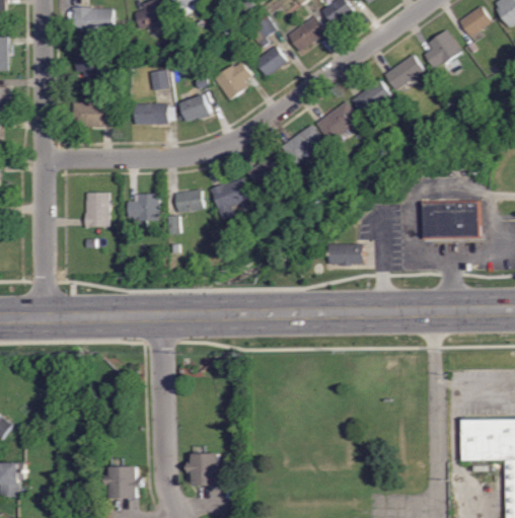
[(162,0),(170,25),(148,31),(147,28),(137,31),(133,14),(142,11),(140,4),(154,0),(162,0)]
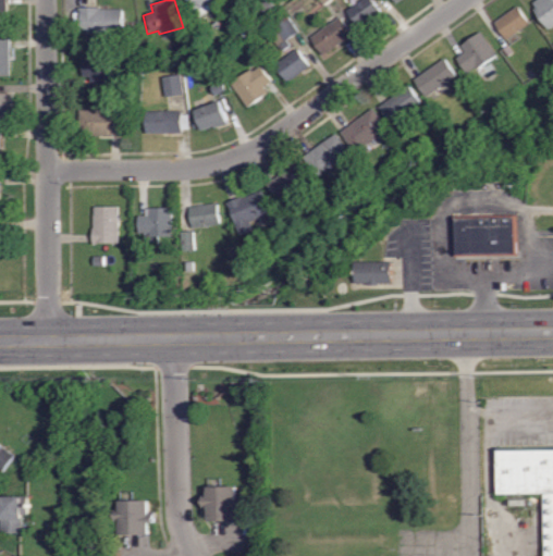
[(216,0),(206,5),(209,12),(198,19),(195,11),(191,13),(182,0),(216,0)]
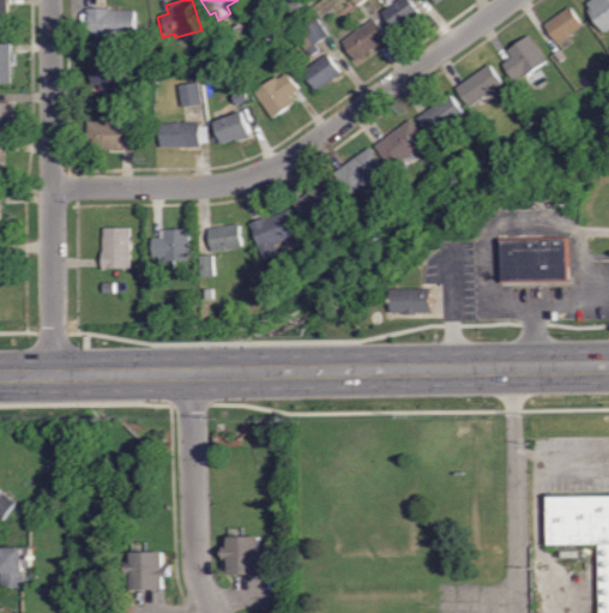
[(290,0),(300,13),(288,22),(278,7),(290,0)]
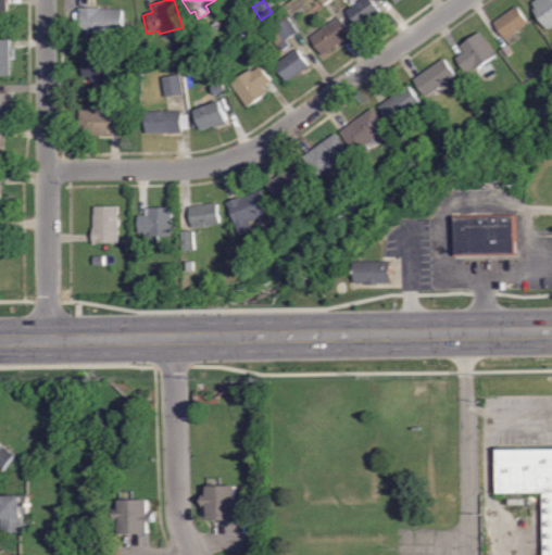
[(367,0),(378,14),(355,30),(342,12),(359,0),(367,0)]
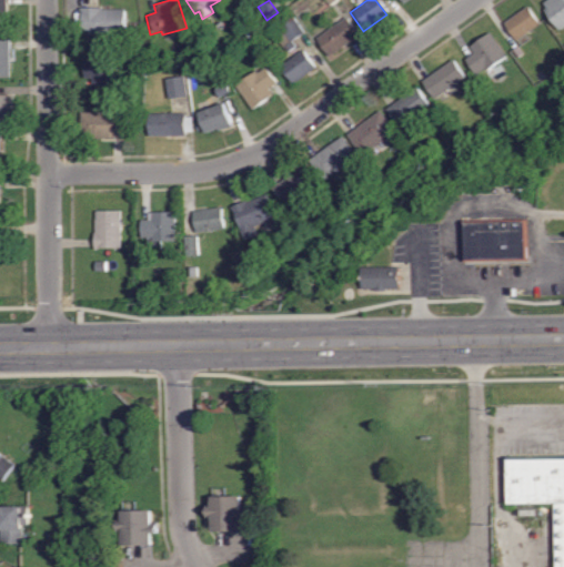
[(563,0),(563,28),(560,32),(545,11),(546,10),(543,4),(549,0),(563,0)]
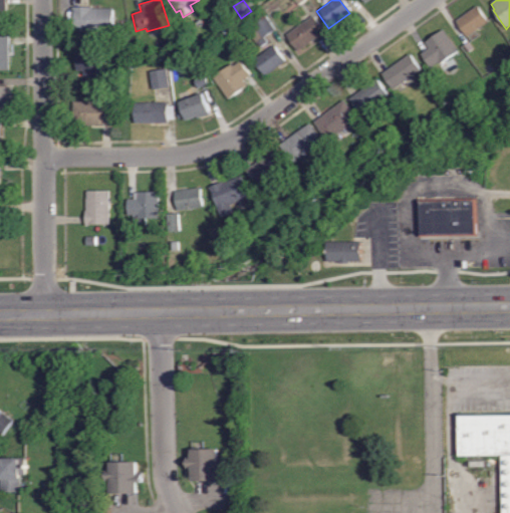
[(91,7),(91,9),(110,9),(110,33),(71,33),(71,12),(69,12),(69,7),(91,7)]
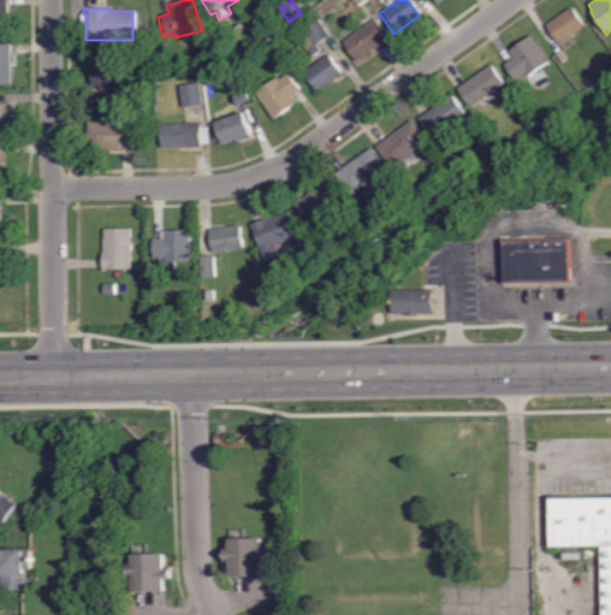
[(583,28),(558,47),(544,27),(569,9),(583,28)]
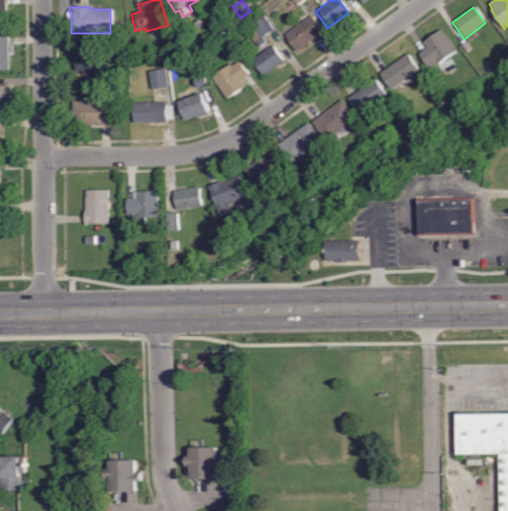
[(322,33),(295,53),(282,36),(310,16),(322,33)]
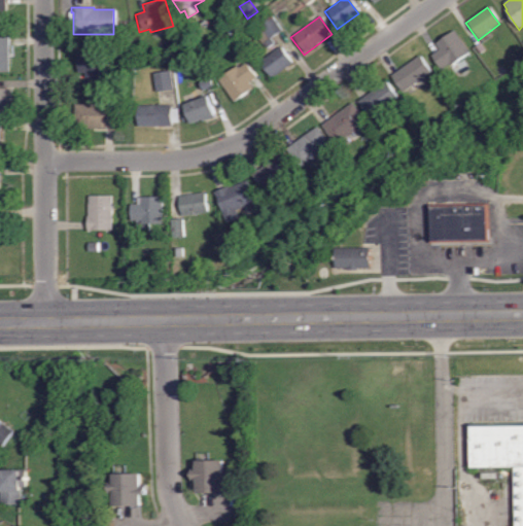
[(280,33),(269,40),(270,43),(263,49),(249,31),(270,18),(280,33)]
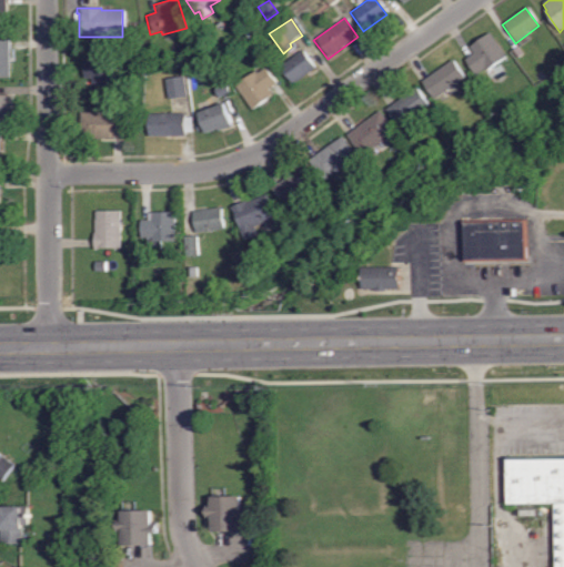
[(505,59),(484,73),(483,71),(474,77),(463,61),(471,56),(466,48),(487,33),(505,59)]
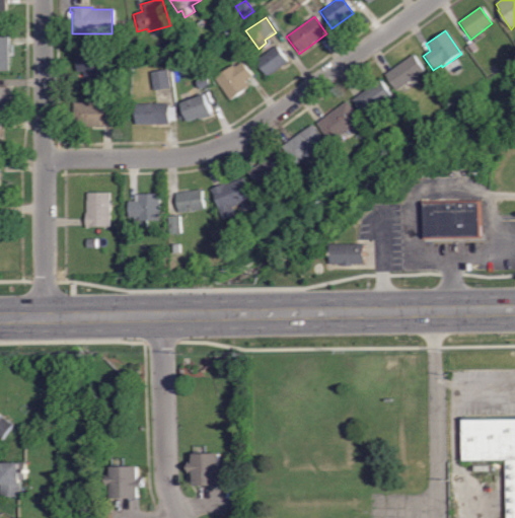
[(475,53),(471,56),(465,49),(470,46),(475,53)]
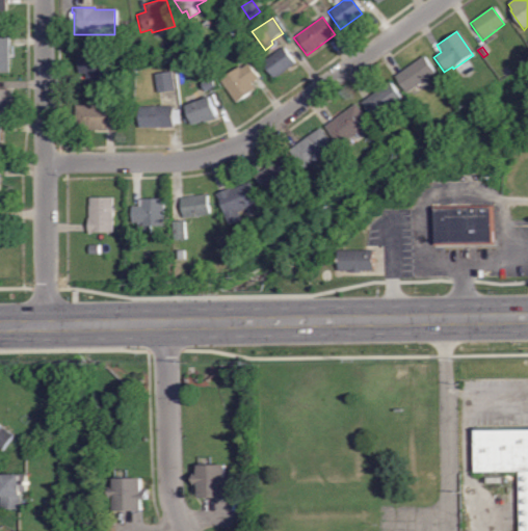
[(293,65),(271,81),(259,63),(281,48),(293,65)]
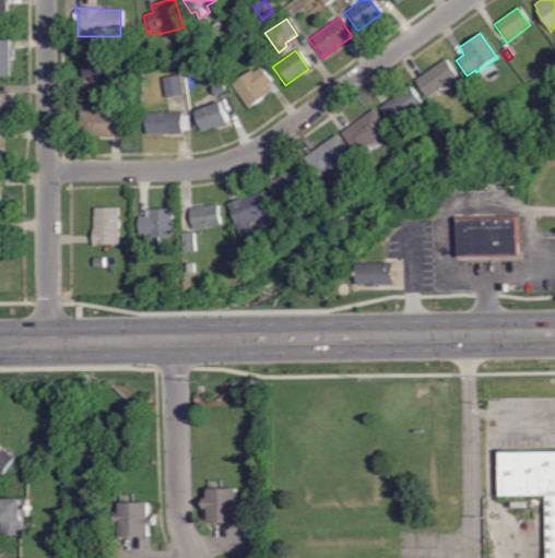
[(157,61),(152,63),(149,56),(155,54),(157,61)]
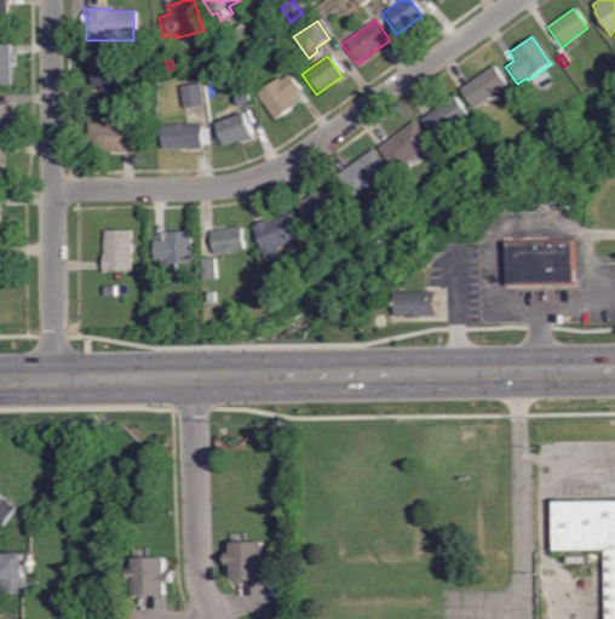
[(120,62),(120,87),(116,87),(116,99),(98,99),(98,87),(88,87),(88,62),(120,62)]
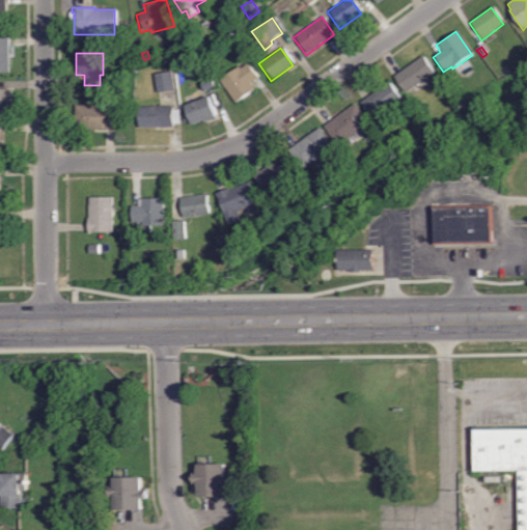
[(434,74),(404,94),(392,78),(421,57),(434,74)]
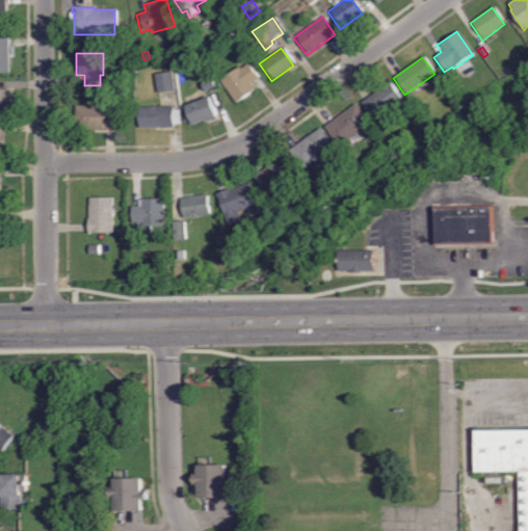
[(257,80),(249,85),(254,90),(234,105),(217,81),(237,67),(239,70),(246,64),(257,80)]
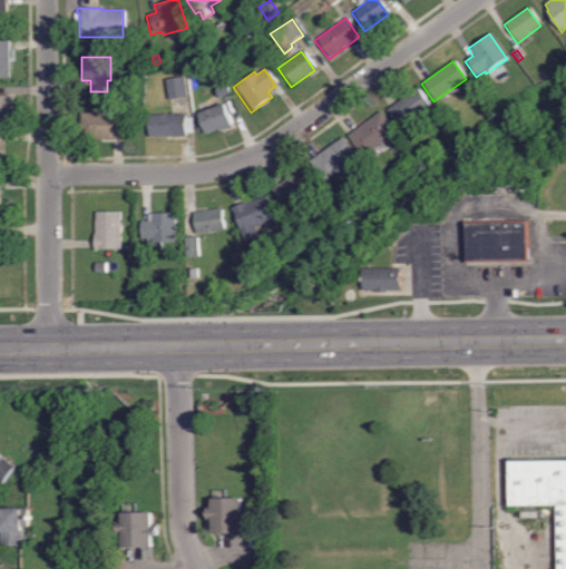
[(185,98),(166,101),(162,81),(182,78),(185,98)]
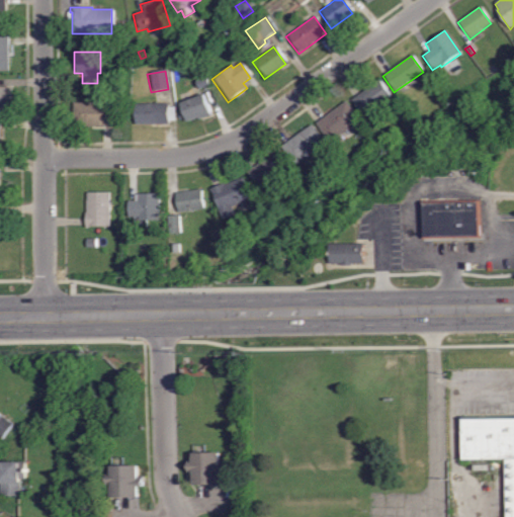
[(207,86),(197,90),(194,83),(204,79),(207,86)]
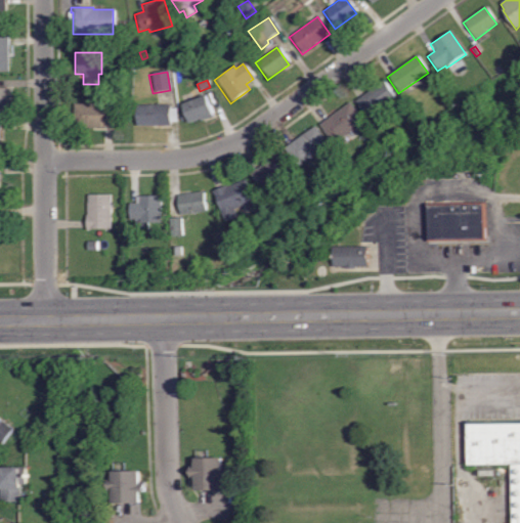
[(394,98),(366,119),(354,101),(382,81),(394,98)]
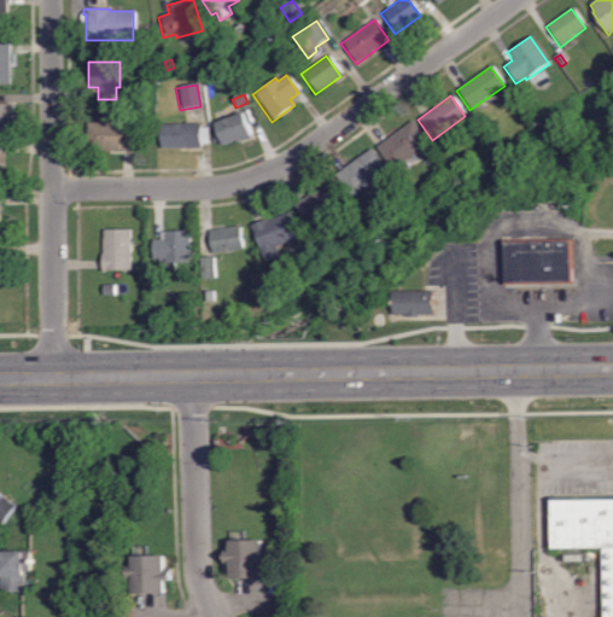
[(0,105),(11,106),(11,124),(6,124),(6,137),(0,137),(0,105)]
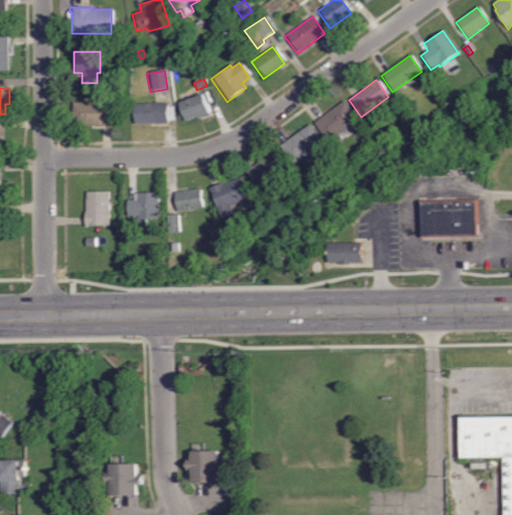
[(210,115),(197,120),(196,118),(185,122),(177,104),(201,95),(210,115)]
